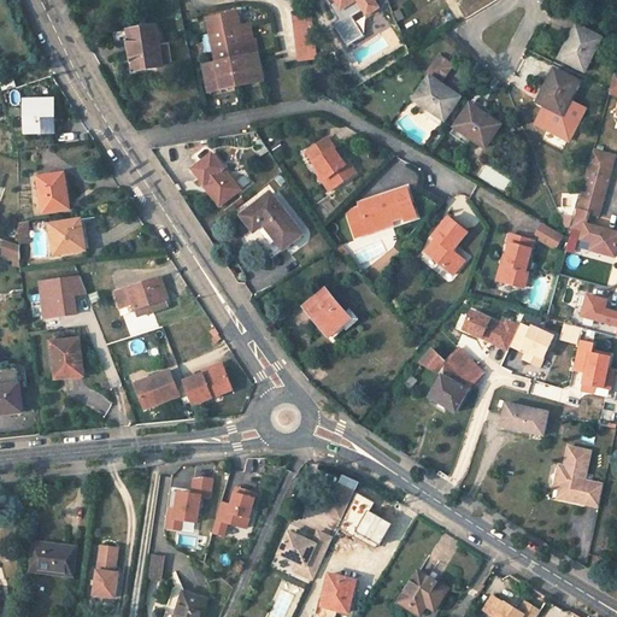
[(354,0),(329,0),(340,17),(353,9),(350,4),(354,0)]
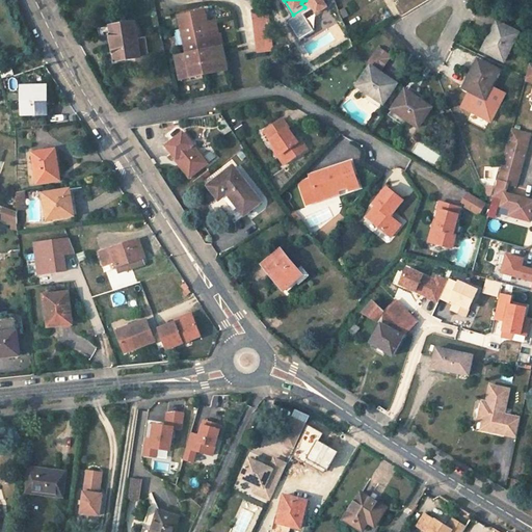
[(268,9),(255,10),(260,53),(273,51),(268,9)]
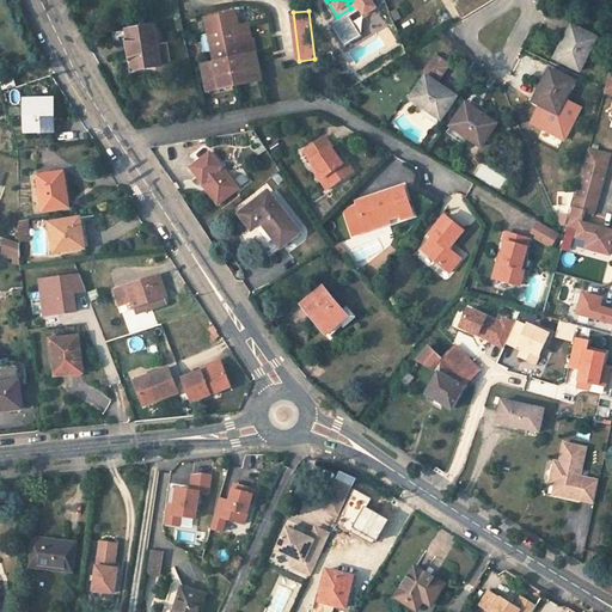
[(207,92),(261,80),(255,54),(252,41),(240,44),(237,26),(234,12),(206,18),(214,62),(201,65),(207,92)]
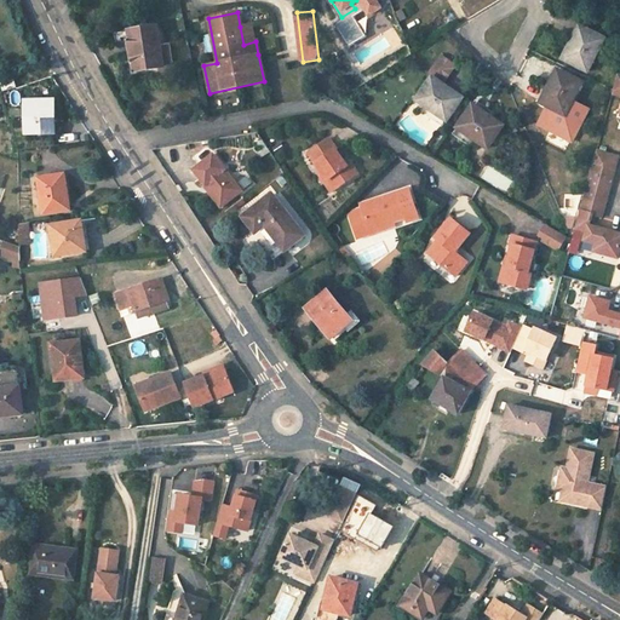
[(256,41),(252,24),(240,27),(244,45),(256,41)]
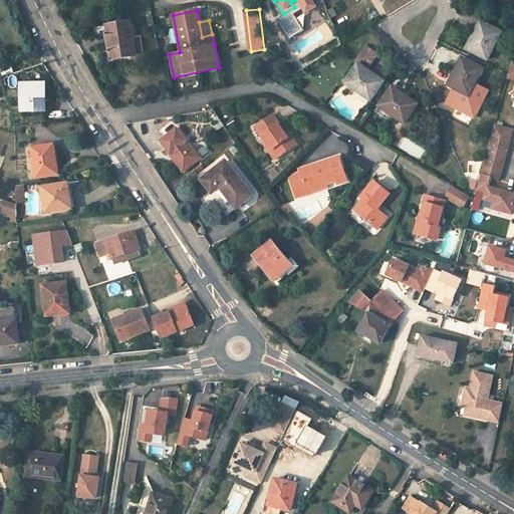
[(500,32),(481,21),(472,39),(471,38),(466,48),(486,59),(500,32)]
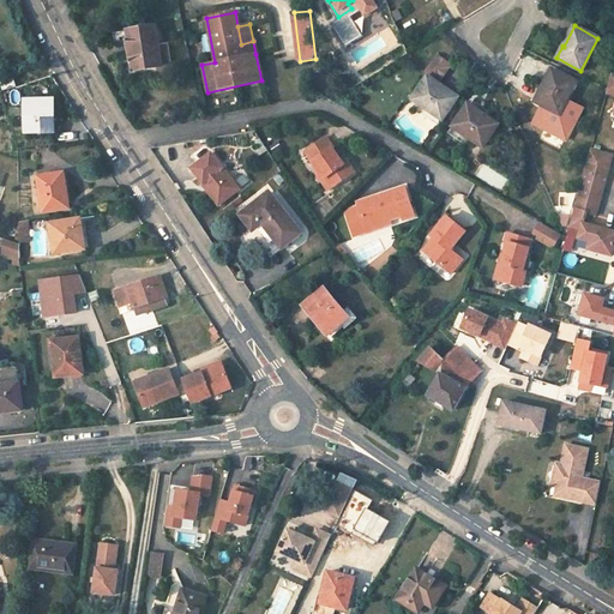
[(156,26),(127,30),(133,70),(161,65),(156,26)]
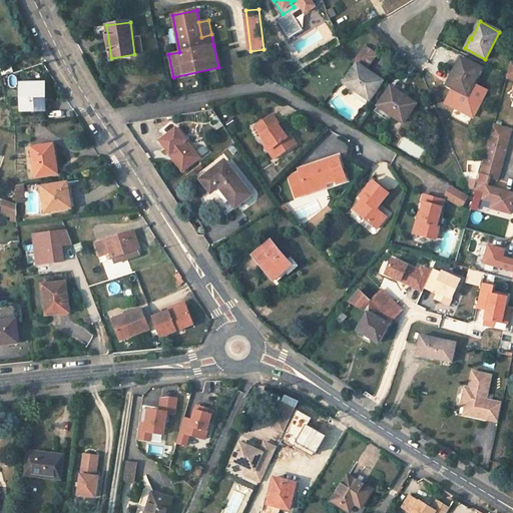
[(377,56),(365,48),(355,62),(357,64),(367,70),(377,56)]
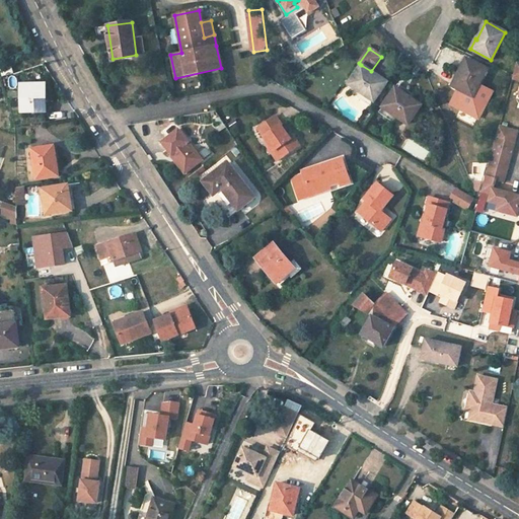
[(487,69),(465,58),(460,68),(462,69),(450,92),(469,101),(487,69)]
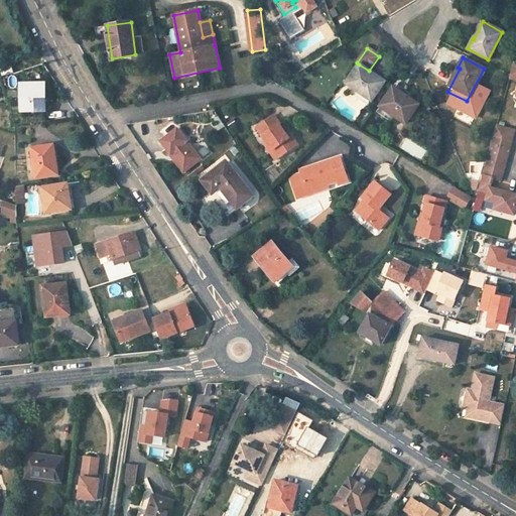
[(13,73),(10,63),(0,67),(3,76),(13,73)]
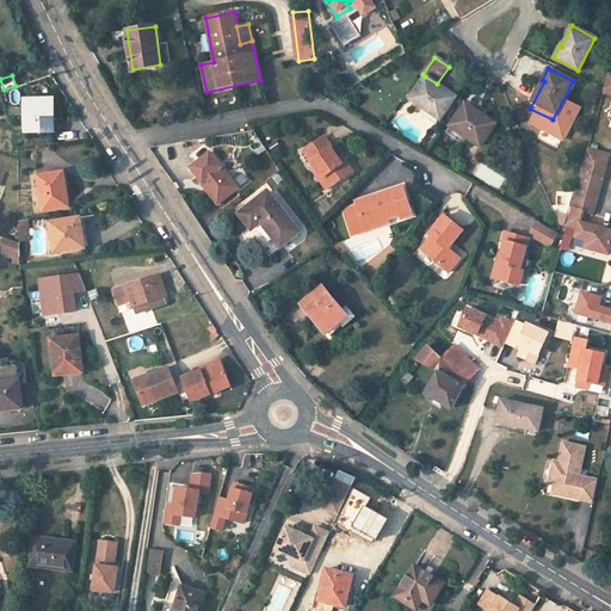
[(454,99),(436,86),(437,84),(425,76),(409,99),(424,109),(419,116),(436,127),(454,99)]
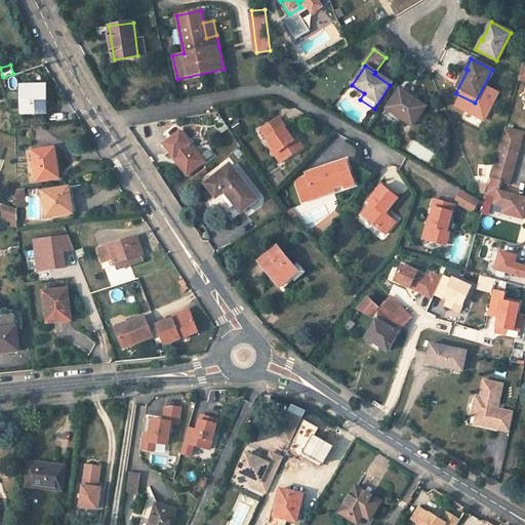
[(23,113),(33,113),(45,113),(45,85),(22,85),(23,113)]
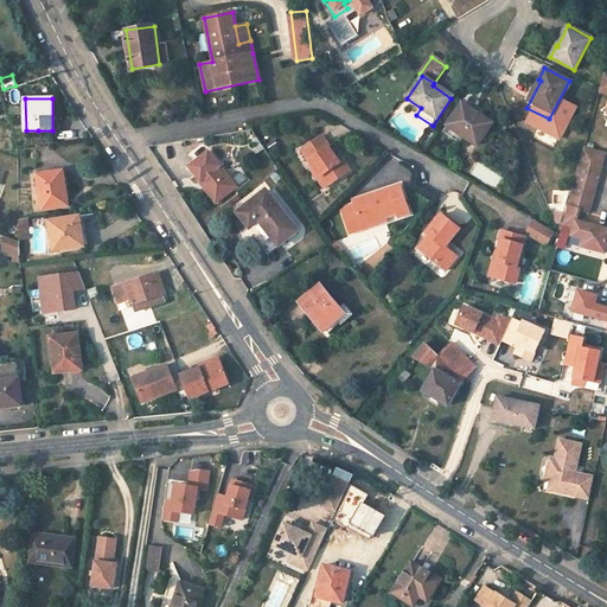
[(38,131),(38,134),(57,134),(56,98),(52,98),(52,131),(38,131)]
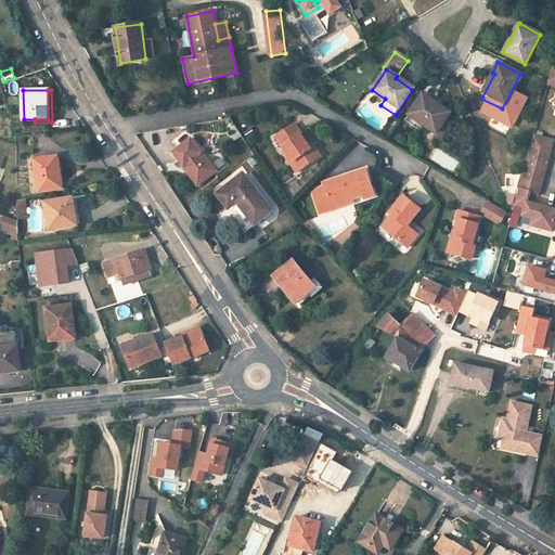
[(439,107),(422,95),(404,120),(420,130),(423,124),(436,132),(450,113),(440,105),(439,107)]
